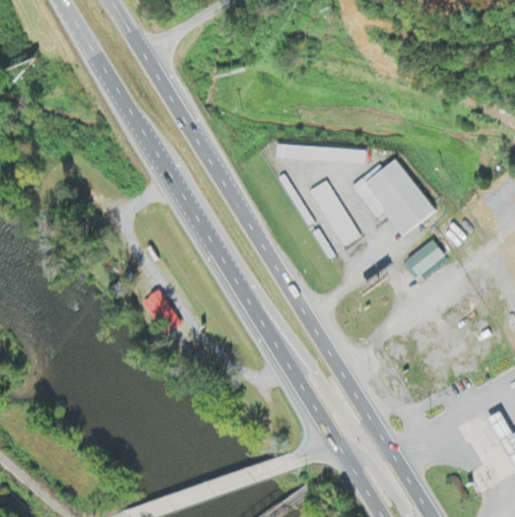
[(365,148),(276,144),(275,158),(364,163),(365,148)]
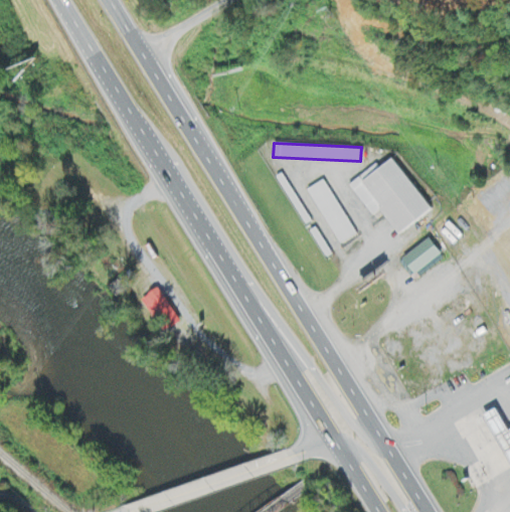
[(347,183),(370,214),(379,208),(398,233),(432,208),(394,157),(379,168),(375,163),(347,183)]
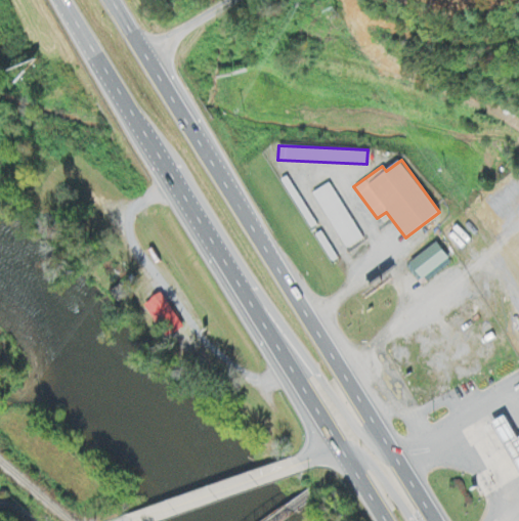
[(310,191),(343,248),(360,237),(328,181),(310,191)]
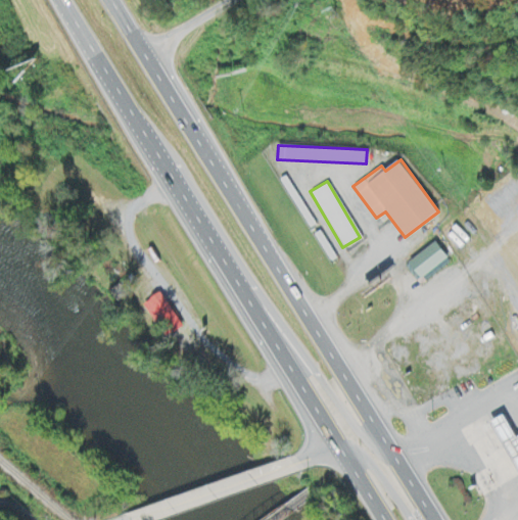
[(408,260),(419,277),(448,258),(436,241),(408,260)]
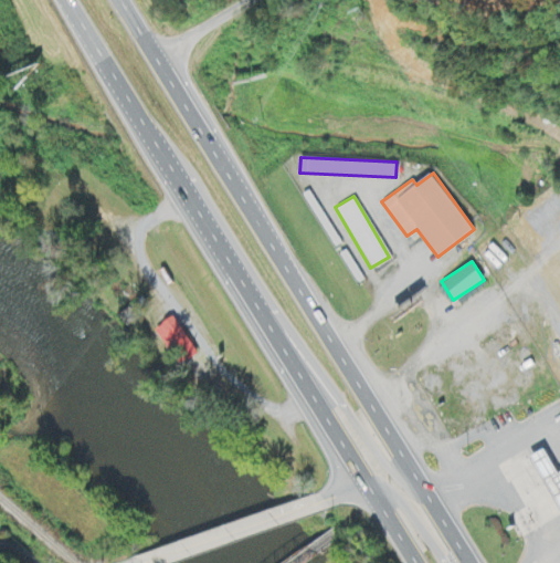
[(192,345),(175,316),(155,327),(172,357),(192,345)]
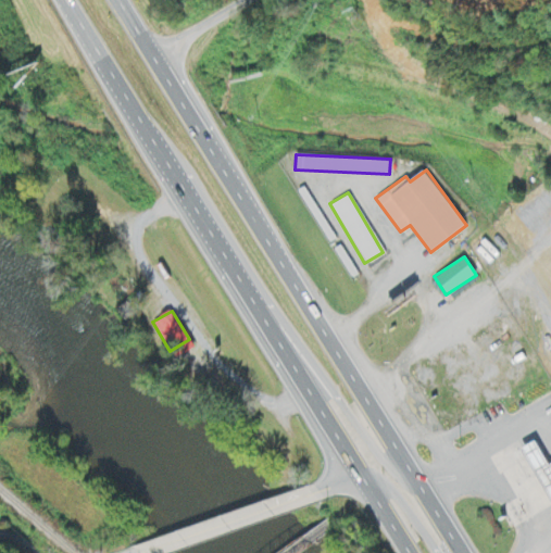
[(524,448),(550,502),(550,463),(550,464),(538,440),(524,448)]
